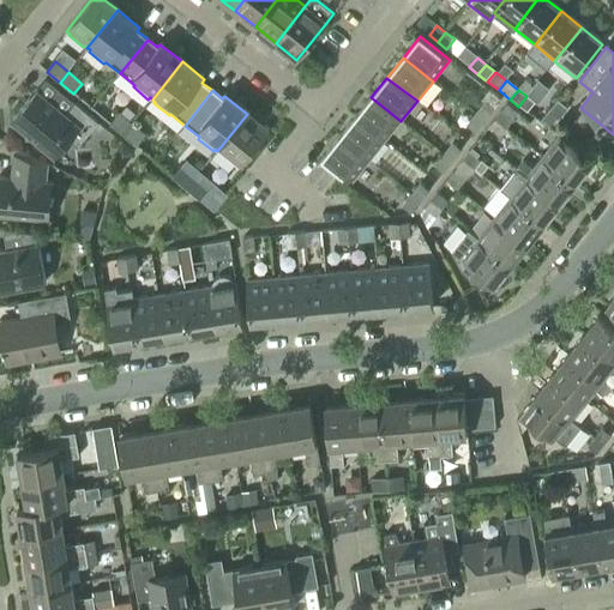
[(97,124),(76,106),(66,116),(36,92),(12,121),(56,158),(71,140),(78,146),(97,124)]
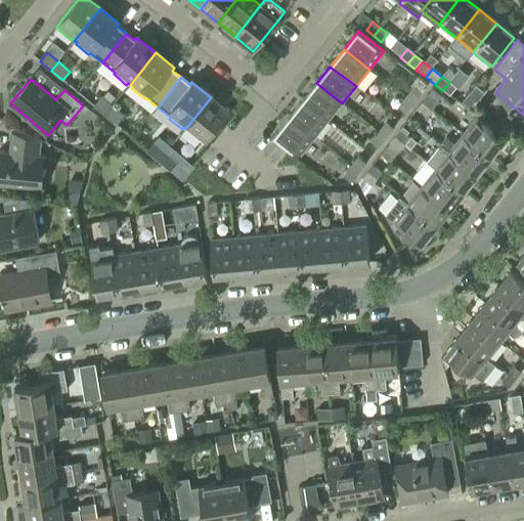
[(413,89),(421,95),(428,86),(418,79),(410,87),(413,89)]
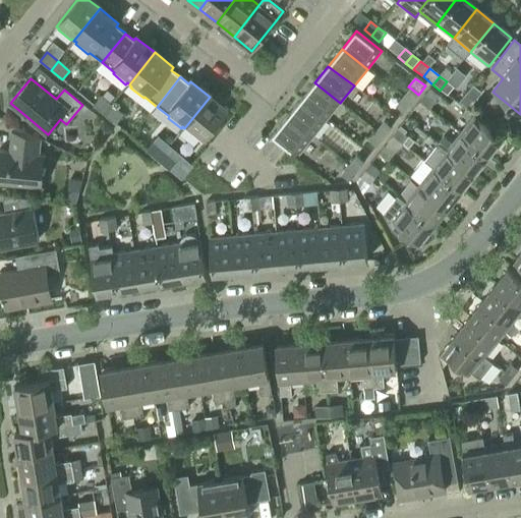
[(440,91),(447,96),(454,88),(447,81),(440,91)]
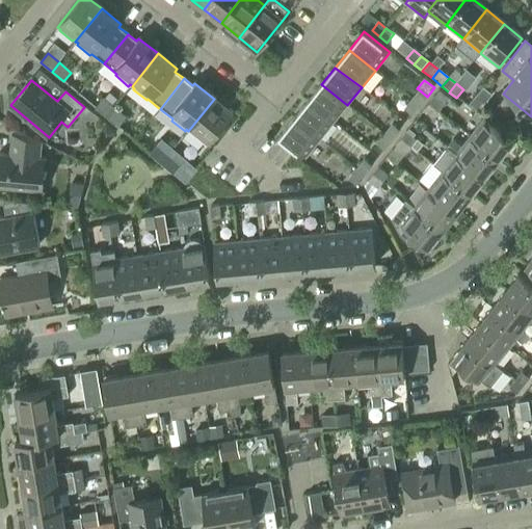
[(333,124),(347,105),(321,84),(308,102),(333,124)]
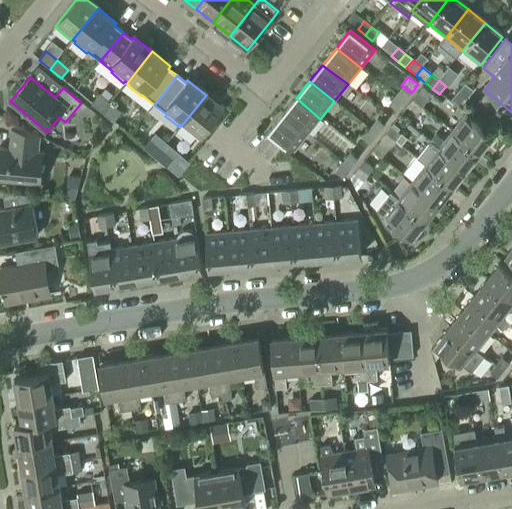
[(404,102),(411,93),(404,87),(397,96),(404,102)]
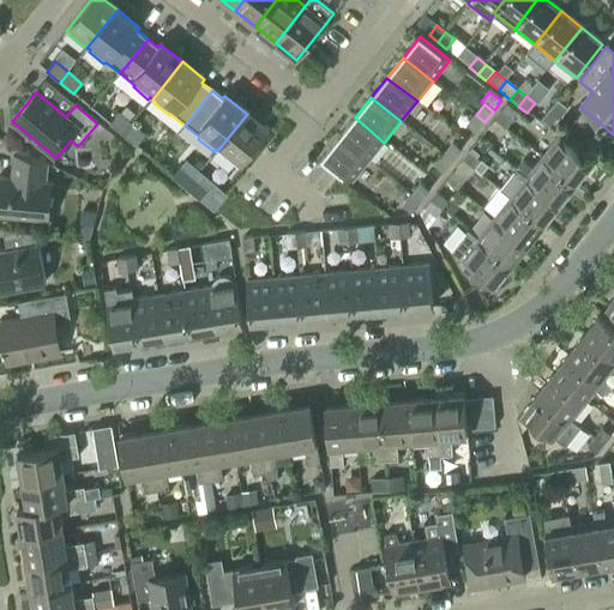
[(563,120),(551,110),(541,122),(553,132),(563,120)]
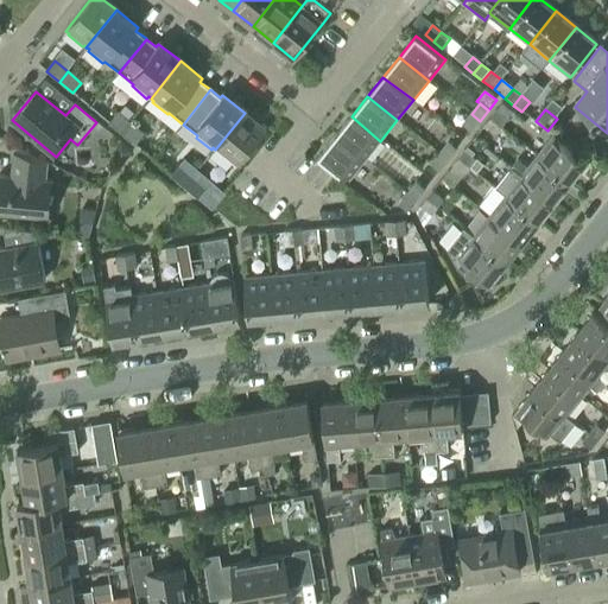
[(489,120),(501,129),(507,121),(495,112),(489,120)]
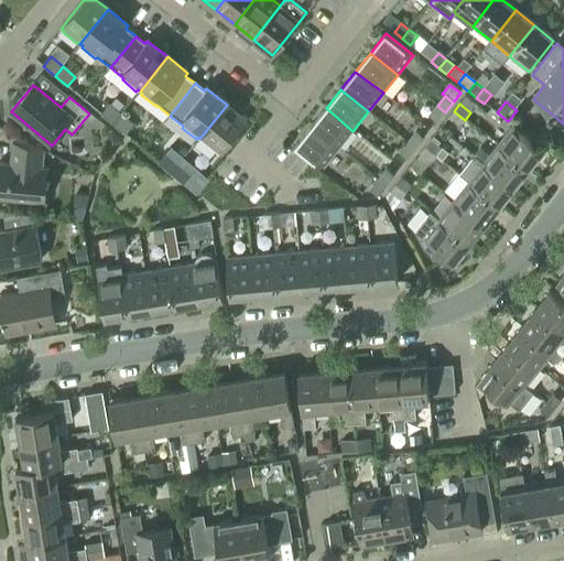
[(114,126),(121,116),(109,105),(100,115),(114,126)]
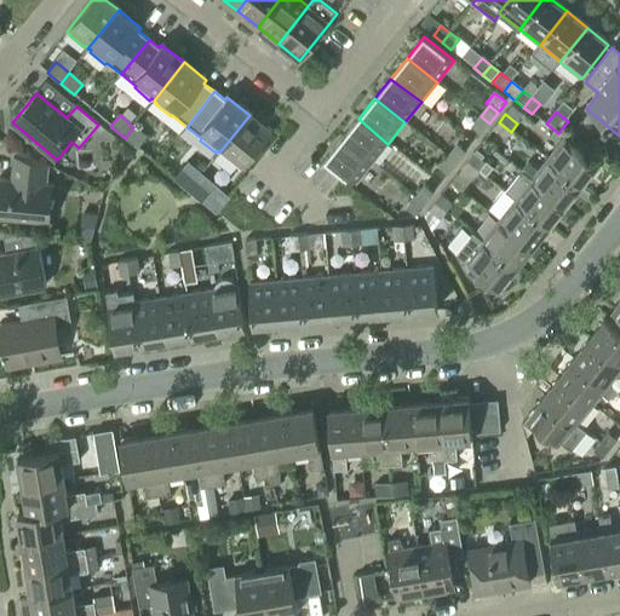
[(250,115),(219,153),(222,155),(220,156),(236,168),(237,167),(240,170),(270,132),(271,133),(271,132),(250,115)]
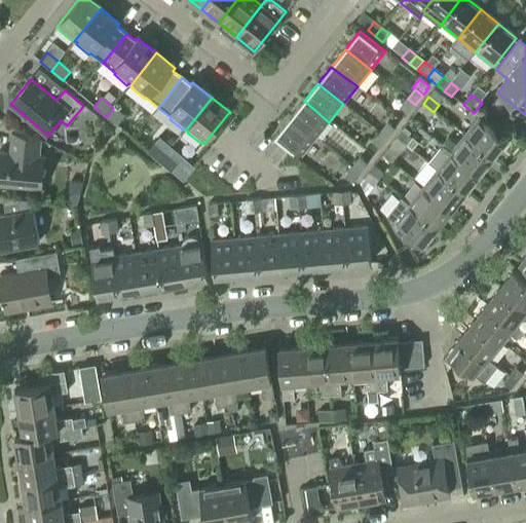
[(407,114),(415,105),(408,99),(400,109),(407,114)]
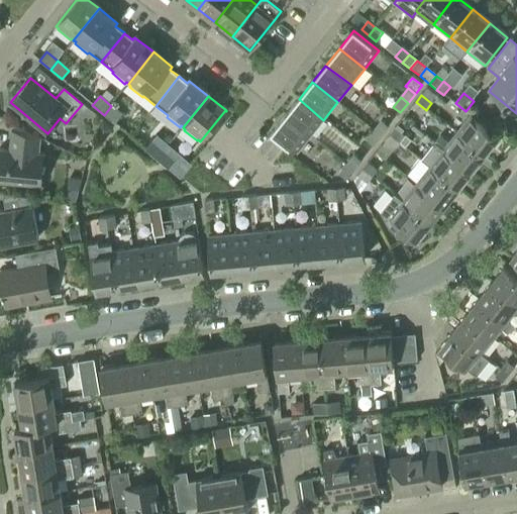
[(310,136),(323,120),(299,99),(285,116),(310,136)]
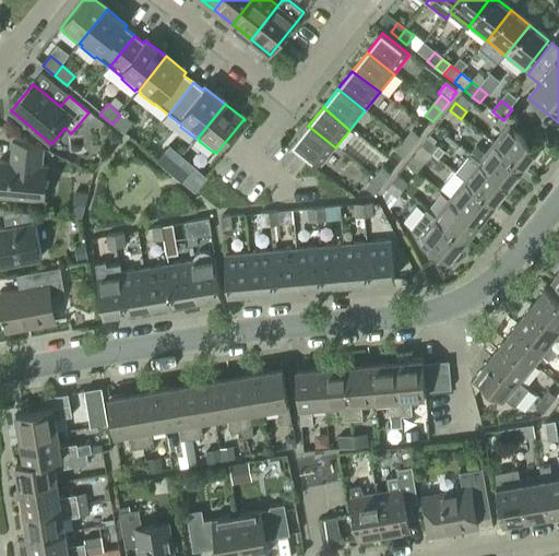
[(455,126),(461,119),(450,110),(444,117),(455,126)]
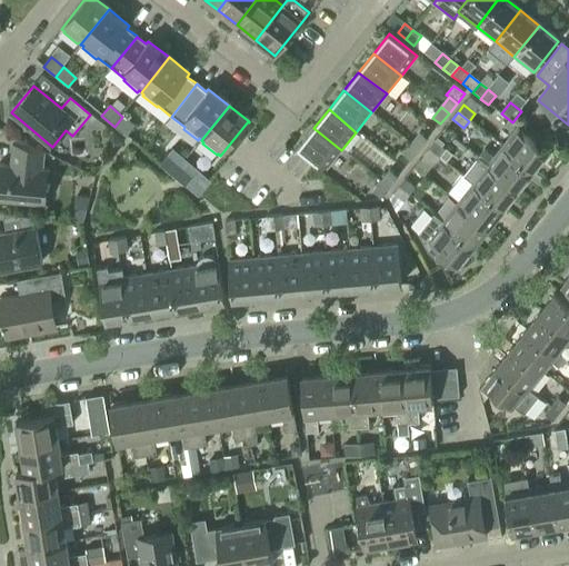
[(122,117),(115,127),(127,137),(135,127),(122,117)]
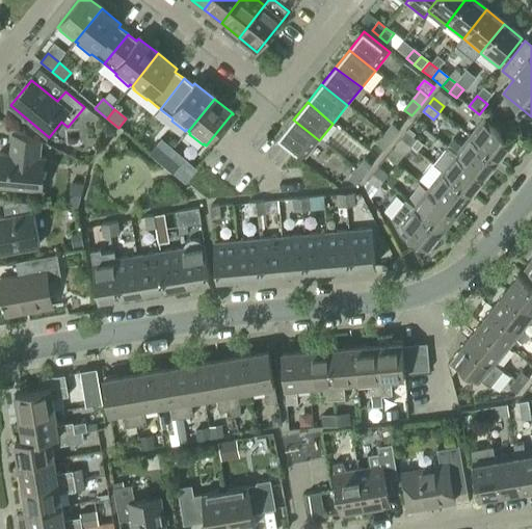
[(304,159),(319,140),(293,120),(278,138),(304,159)]
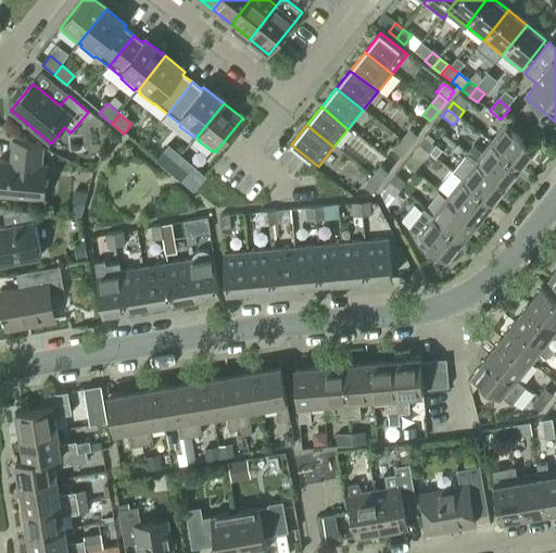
[(521,167),(536,149),(506,125),(491,143),(521,167)]
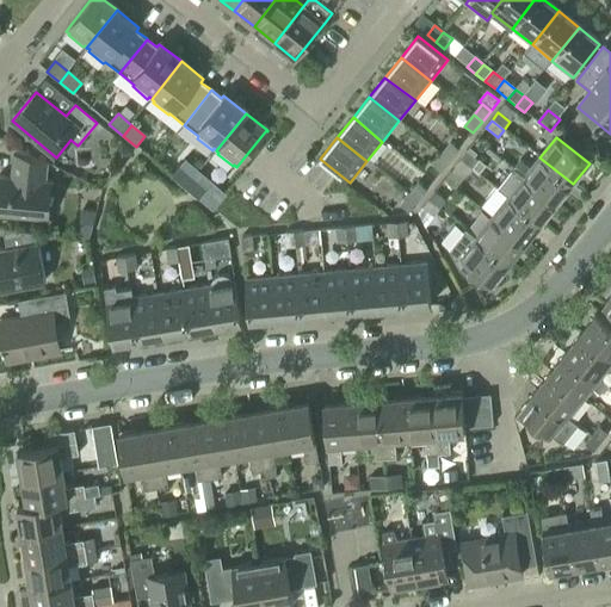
[(122,144),(112,155),(123,163),(131,153),(122,144)]
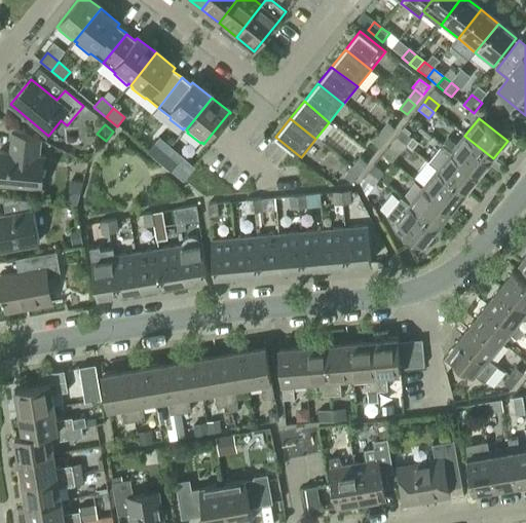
[(380,134),(387,140),(395,129),(387,124),(380,134)]
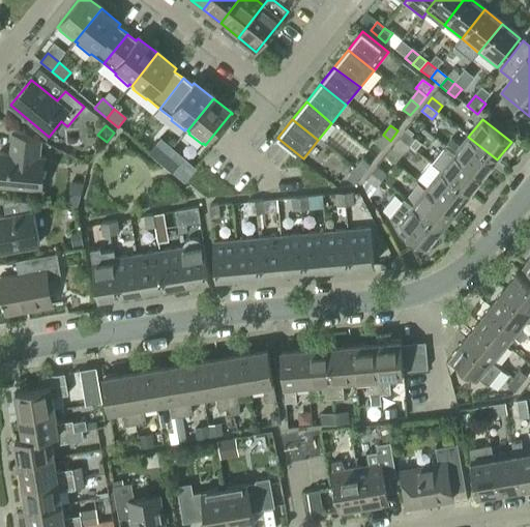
[(399,140),(409,147),(414,141),(404,133),(399,140)]
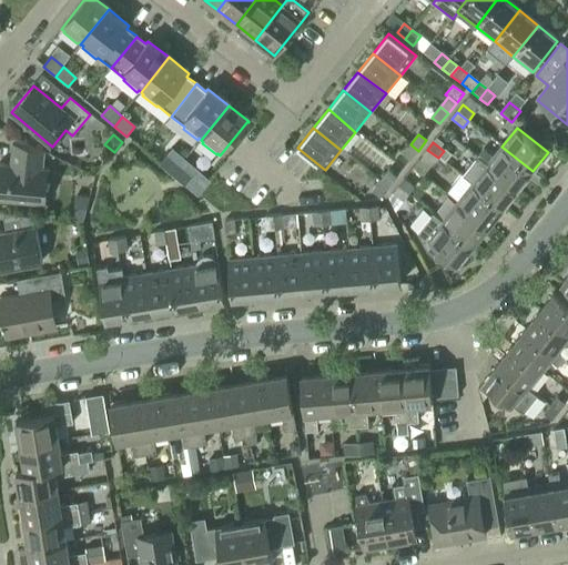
[(411,161),(418,151),(411,144),(402,155),(411,161)]
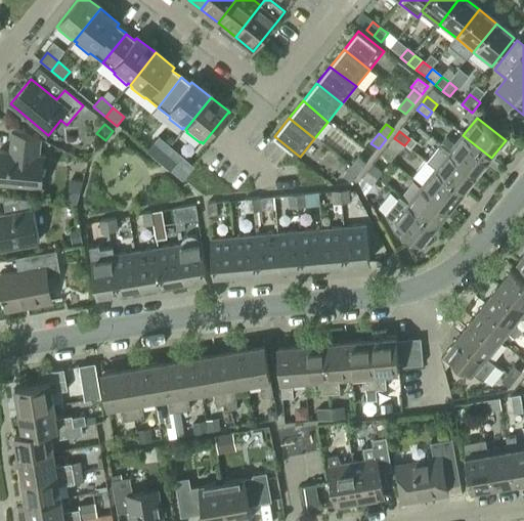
[(40,141),(27,135),(11,134),(9,155),(0,153),(0,185),(41,189),(44,158),(39,157),(40,141)]
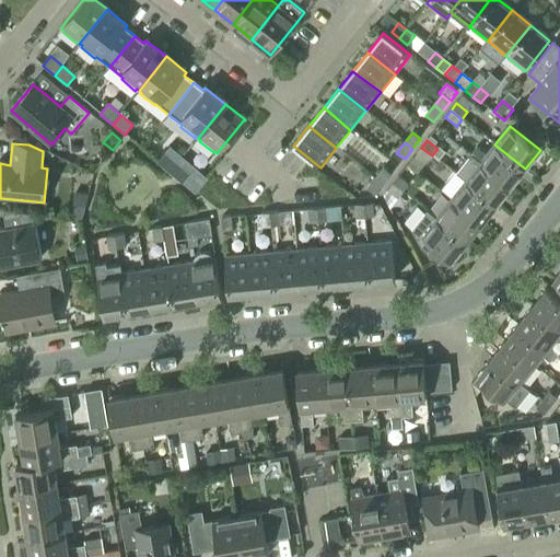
[(510,187),(525,169),(494,144),(487,154),(477,149),(470,157),(510,187)]
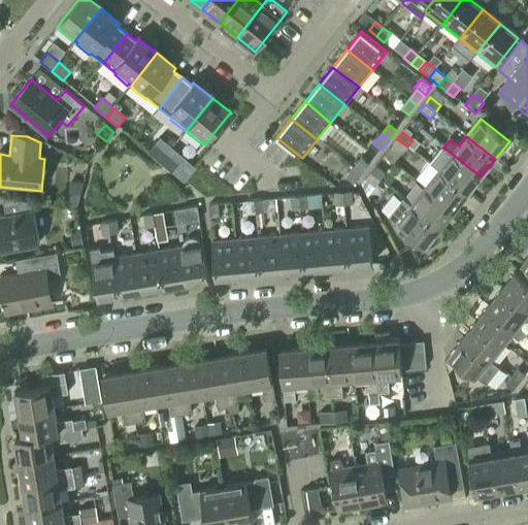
[(402,154),(407,146),(397,139),(392,145),(402,154)]
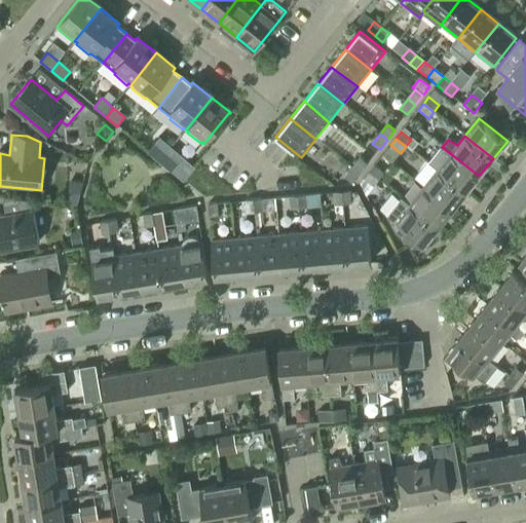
[(159,162),(167,153),(156,144),(148,152),(159,162)]
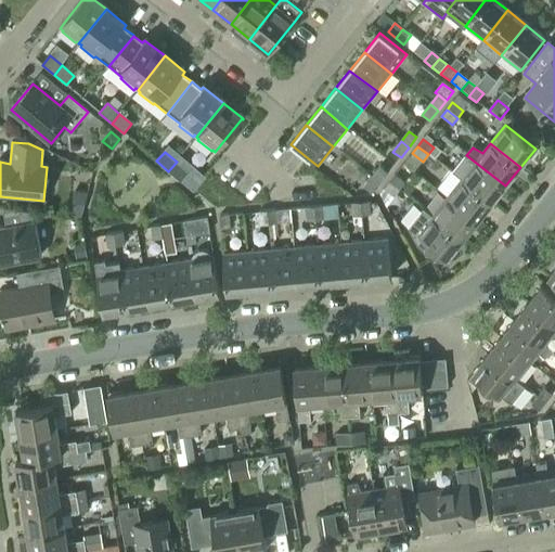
[(491,204),(505,185),(466,155),(452,174),(461,180),(491,204)]
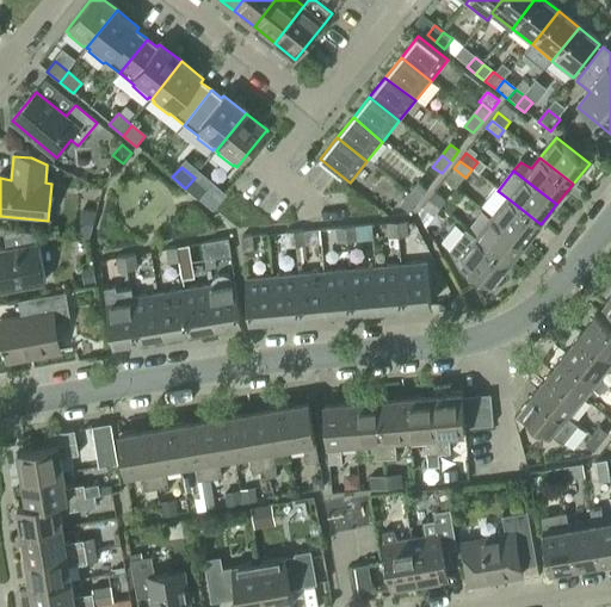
[(195,178),(185,189),(199,200),(208,190),(195,178)]
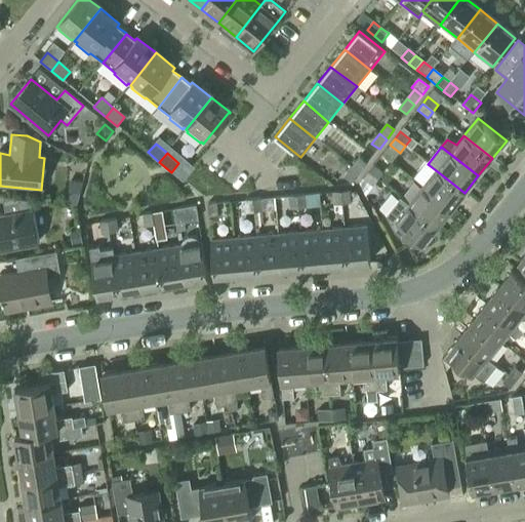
[(352,168),(359,174),(367,164),(360,159),(352,168)]
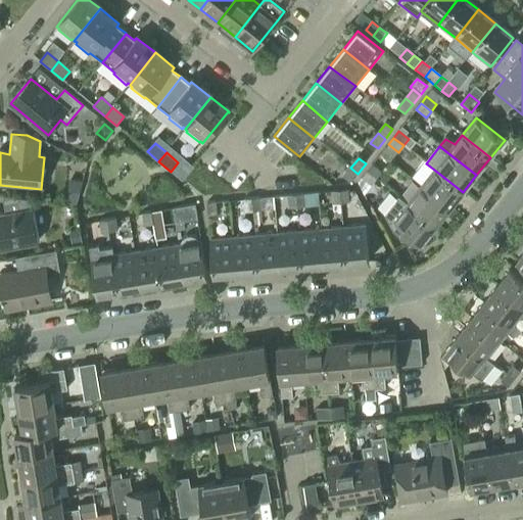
[(367,172),(377,180),(382,174),(372,166),(367,172)]
